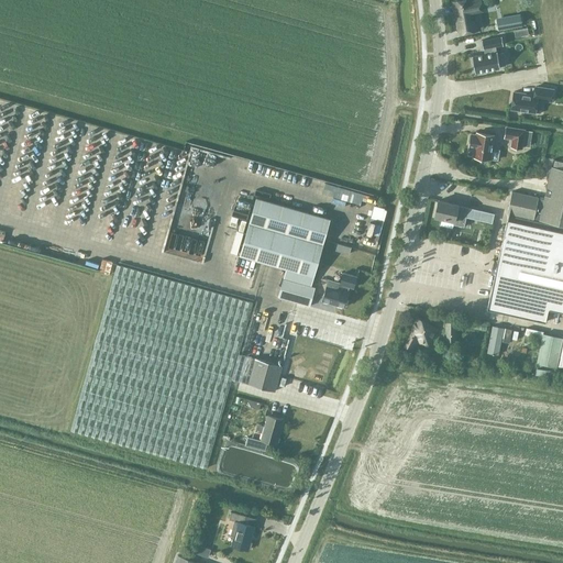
[(484,10),(482,0),(456,0),(452,1),(457,34),(481,30),(478,18),(477,19),(476,12),(484,10)]
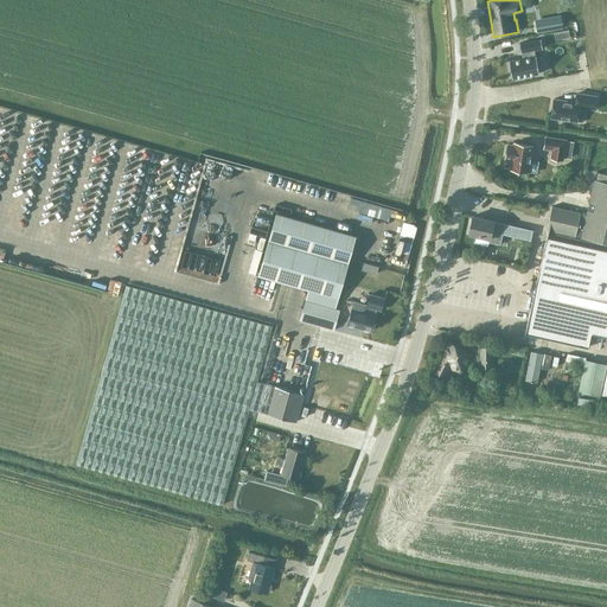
[(561,16),(535,20),(537,31),(563,26),(561,16)]
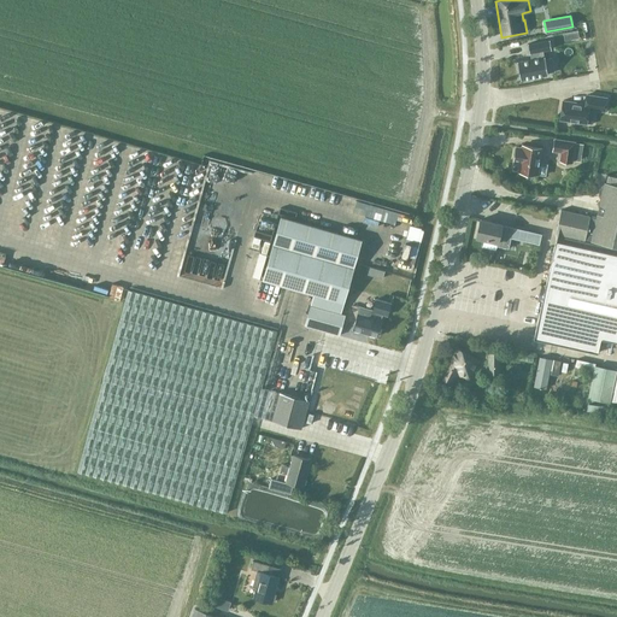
[(517,62),(521,78),(521,80),(547,75),(547,74),(545,57),(544,57),(542,51),(551,50),(550,40),(528,43),(529,53),(530,53),(532,59),(517,62)]
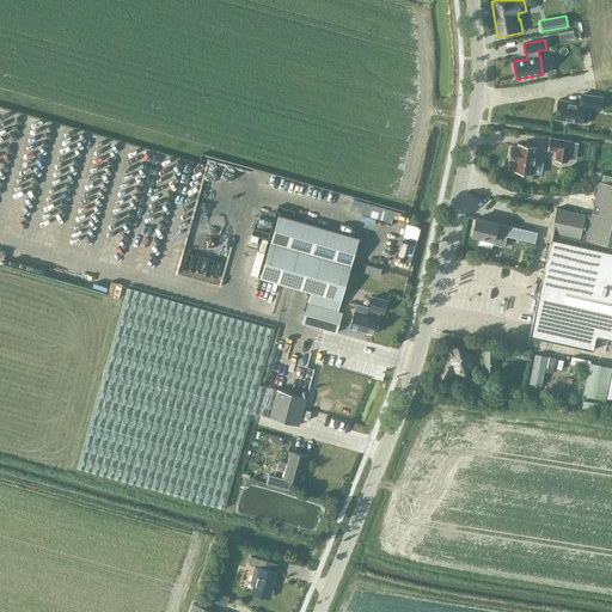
[(589,110),(583,109),(583,108),(599,110),(601,97),(582,95),(581,103),(558,99),(556,118),(581,123),(581,122),(587,123),(589,110)]
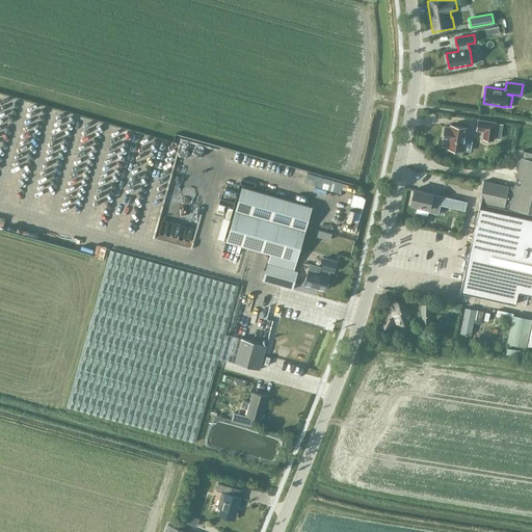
[(503,124),(496,123),(478,120),(476,130),(484,131),(483,138),(493,140),(494,138),(500,139),(503,124)]
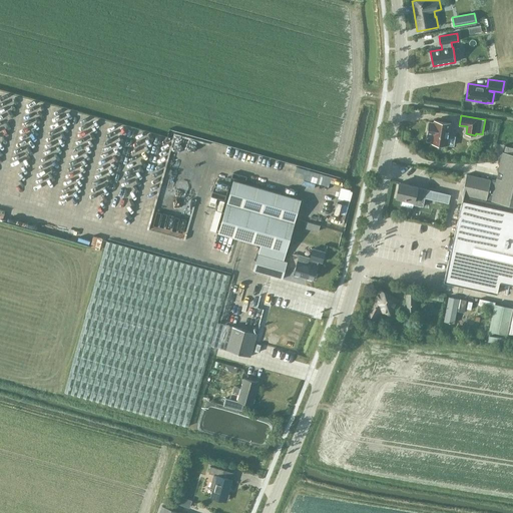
[(429,122),(427,134),(432,135),(431,143),(447,145),(453,146),(455,135),(448,134),(450,123),(434,120),(434,122),(429,122)]
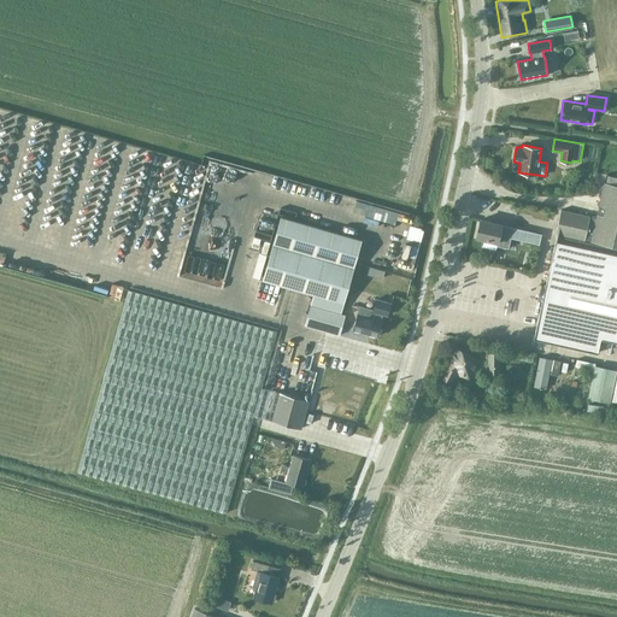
[(616,256),(556,242),(534,339),(598,353),(600,339),(616,342),(616,176),(607,175),(605,183),(604,183),(600,201),(594,200),(593,206),(598,207),(597,217),(592,216),(592,217),(560,210),(556,234),(557,234),(557,235),(583,241),(585,241),(591,242),(616,248),(616,256)]
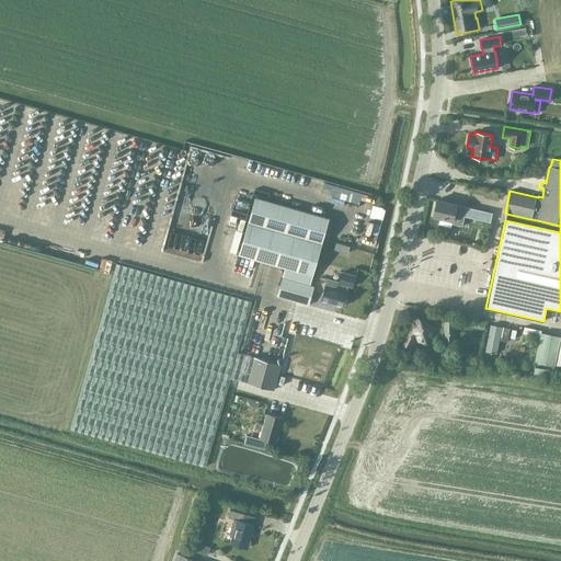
[(329,219),(276,204),(254,197),(238,254),(260,261),(285,268),(283,277),(277,296),(309,306),(313,287),(310,286),(329,219)]
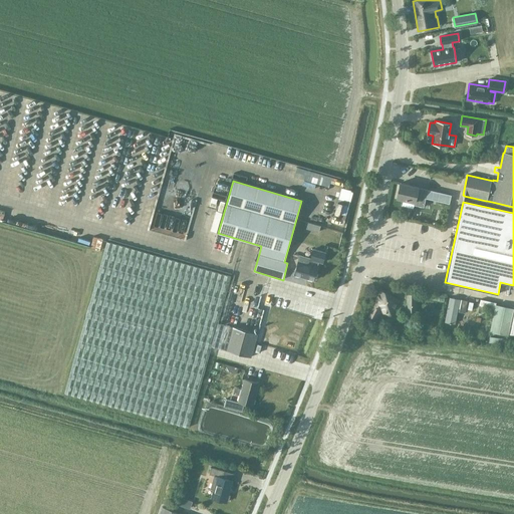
[(401,183),(398,198),(403,199),(402,205),(413,207),(414,205),(424,207),(426,198),(438,201),(440,193),(427,190),(427,189),(401,183)]
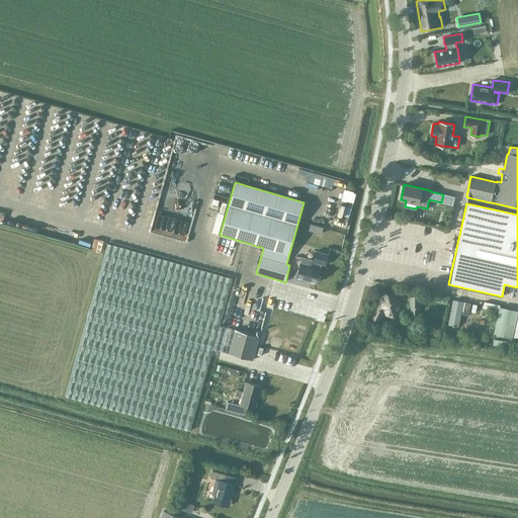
[(332,221),(351,225),(358,189),(347,187),(343,205),(335,204),(332,221)]
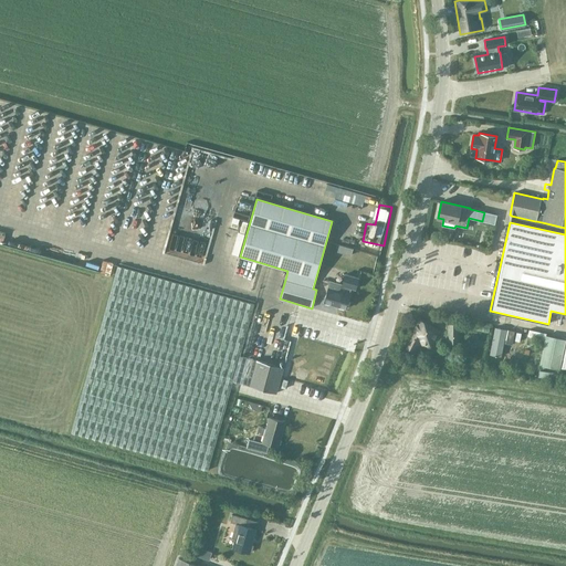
[(111,292),(71,432),(208,471),(232,381),(276,394),(283,367),(275,365),(268,363),(240,355),(253,305),(207,292),(118,268),(114,282),(111,292)]
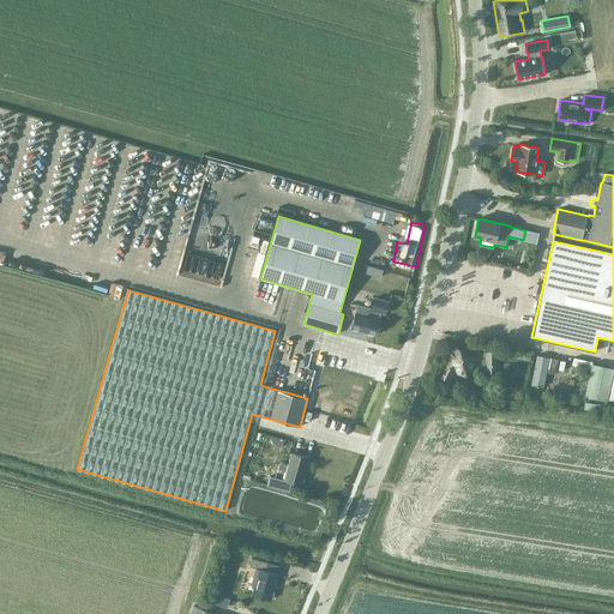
[(354,317),(351,327),(375,333),(380,318),(378,318),(378,317),(379,312),(385,313),(389,301),(374,298),(371,308),(357,305),(356,311),(354,317)]
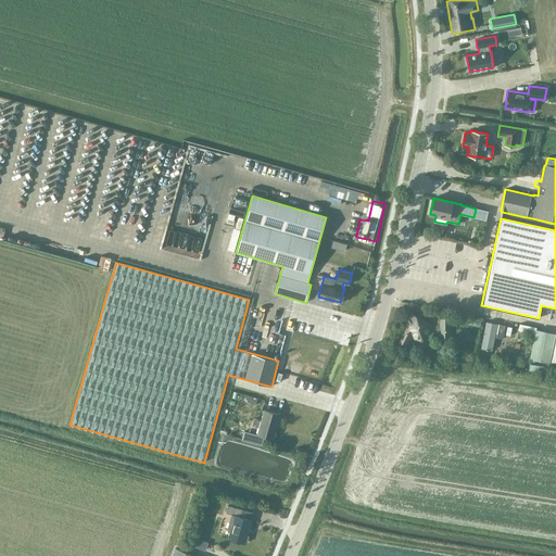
[(421,341),(430,325),(411,314),(396,339),(406,344),(412,335),(421,341)]
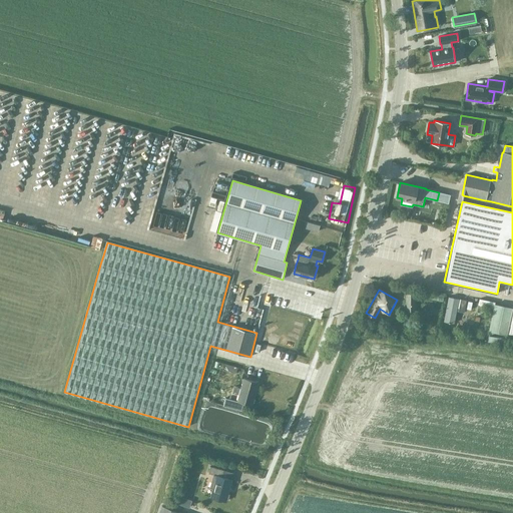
[(437,290),(435,297),(446,299),(448,293),(437,290)]
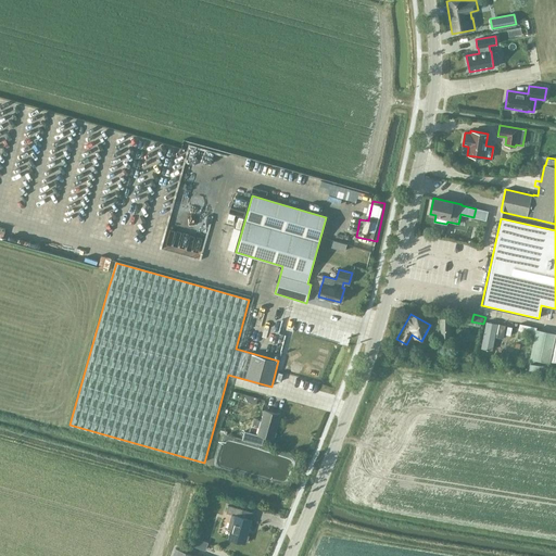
[(449,336),(447,318),(437,318),(438,337),(449,336)]
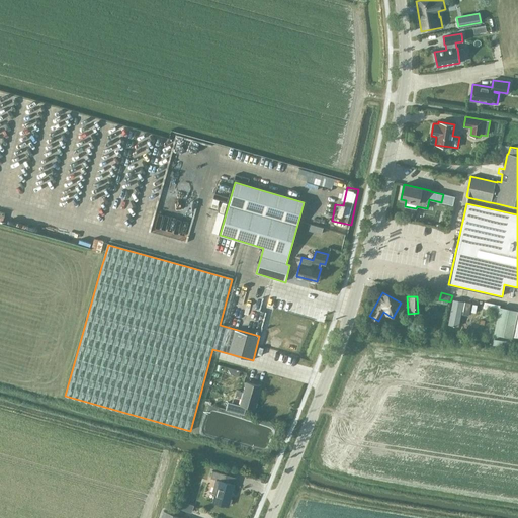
[(463,301),(452,299),(448,325),(458,327),(463,301)]
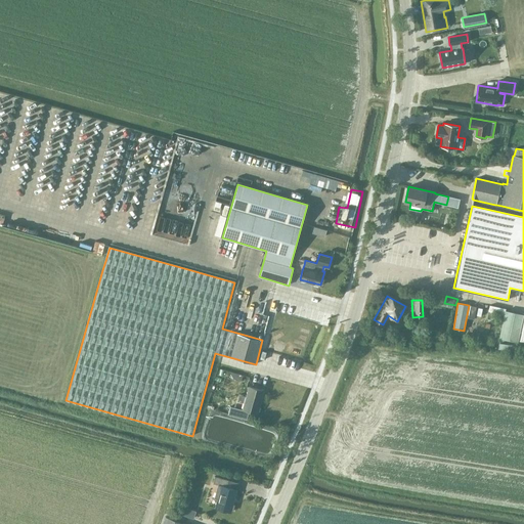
[(476,306),(471,305),(468,318),(474,319),(476,306)]
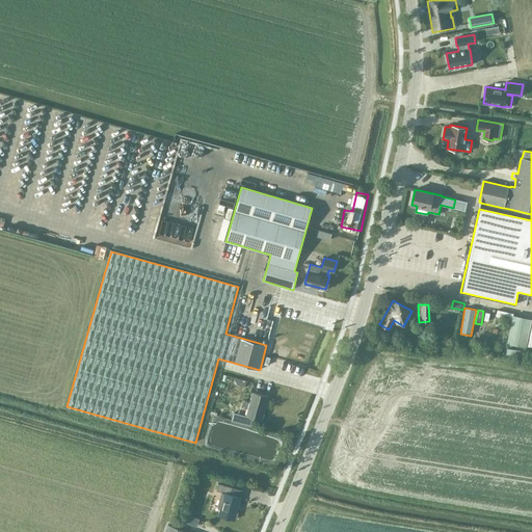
[(531,319),(513,315),(508,343),(526,347),(531,319)]
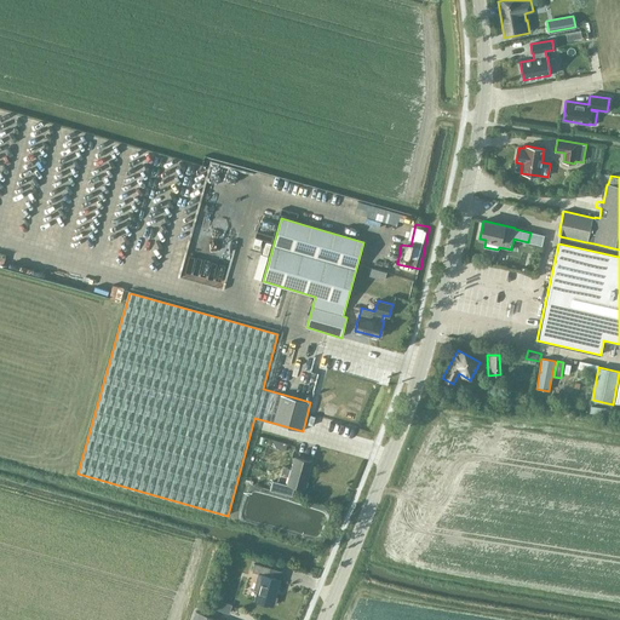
[(303,491),(311,463),(294,458),(291,471),(282,469),(281,475),(290,477),(287,486),(303,491)]
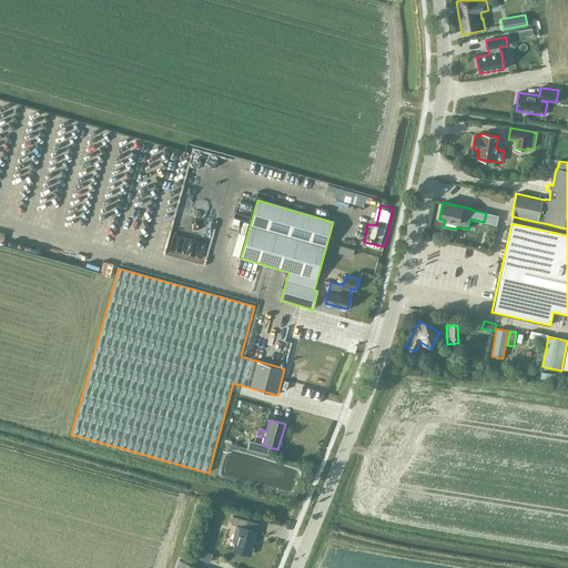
[(233,517),(231,525),(236,526),(233,540),(236,541),(234,550),(250,555),(256,533),(246,529),(249,521),(233,517)]
